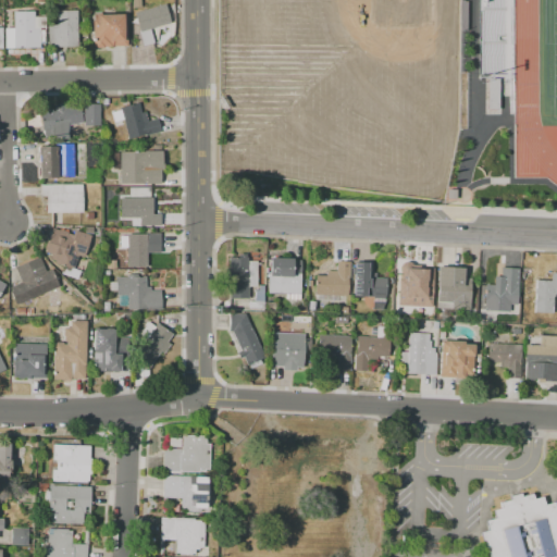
[(479,74),(478,3),(477,0),(514,0),(515,79),(505,79),(505,74),(479,74)]
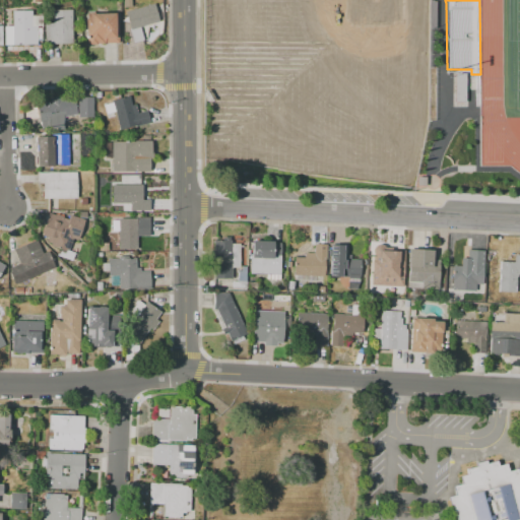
[(136,44),(132,29),(128,13),(156,5),(161,22),(142,28),(146,42),(136,44)]
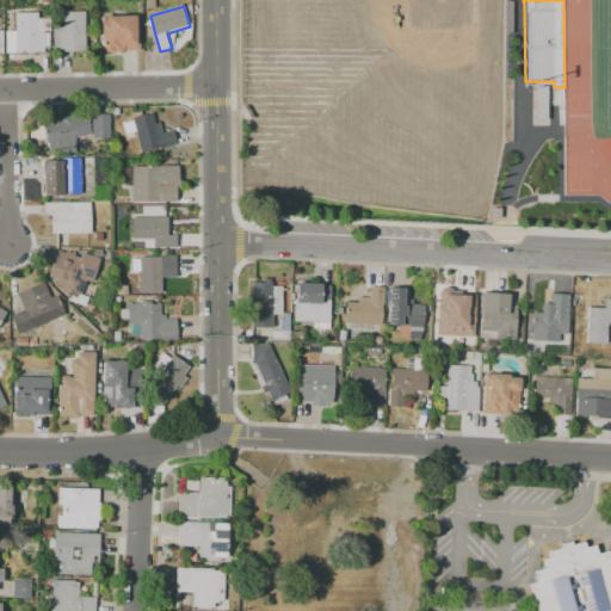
[(8,55),(8,36),(18,36),(17,14),(39,13),(39,19),(53,19),(53,49),(47,49),(47,54),(8,55)]
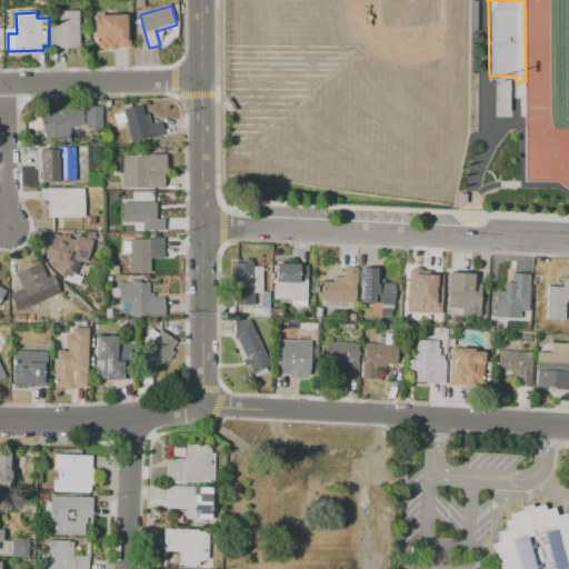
[(51,49),(51,27),(60,27),(60,12),(81,12),(82,49),(51,49)]
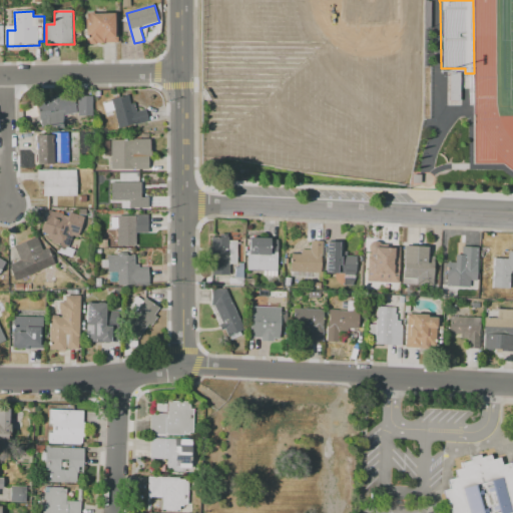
[(87,44),(87,15),(90,15),(91,13),(95,13),(96,15),(119,14),(119,43),(97,43),(97,45),(89,45),(89,44),(87,44)]
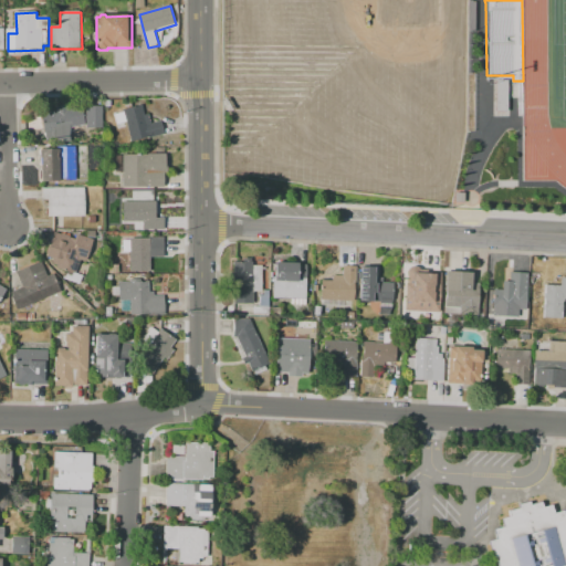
[(495,80),(506,80),(506,111),(495,111),(495,80)]
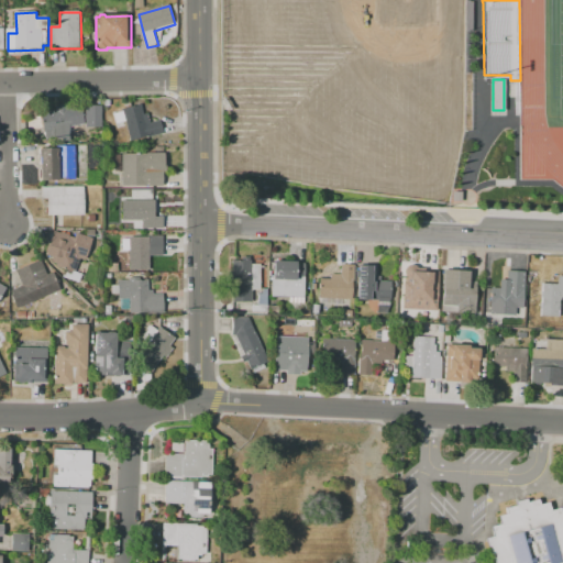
[(53,142),(53,140),(46,142),(41,116),(57,111),(56,108),(65,105),(66,109),(80,106),(85,125),(69,129),(69,142),(53,142)]
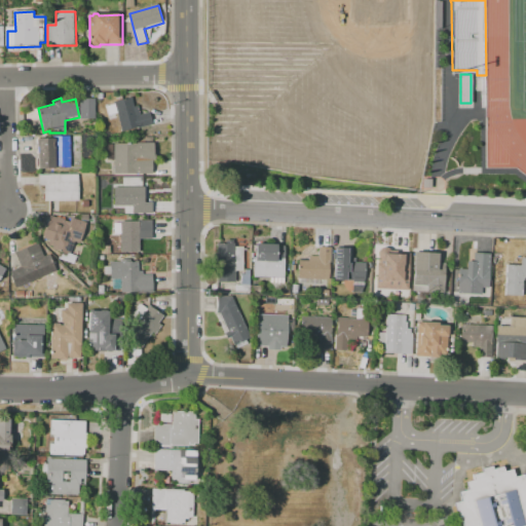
[(123,133),(119,114),(110,117),(107,107),(116,105),(116,103),(133,98),(136,108),(140,107),(142,116),(151,113),(155,125),(140,129),(140,127),(123,133)]
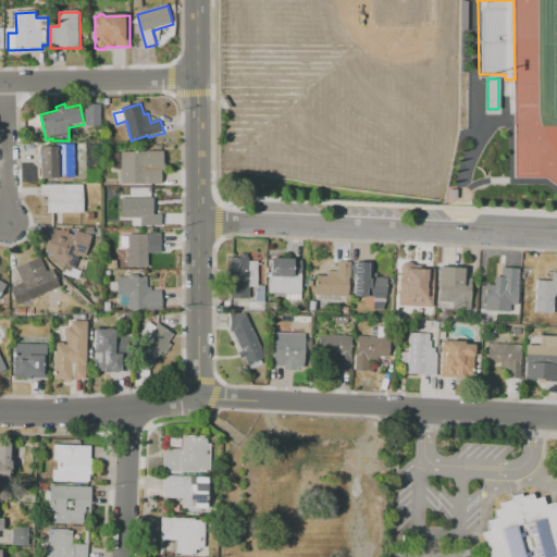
[(85,126),(85,106),(101,106),(101,126),(85,126)]
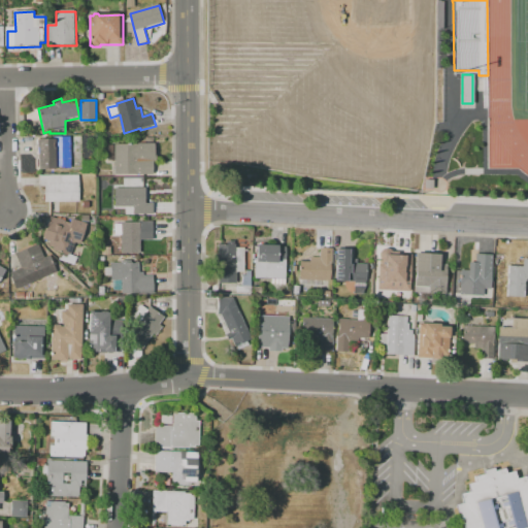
[(40,170),(39,140),(56,140),(56,137),(72,137),(72,169),(40,170)]
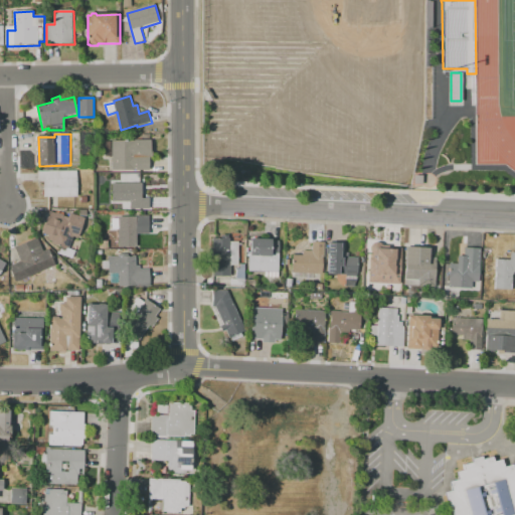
[(114,171),(113,142),(136,141),(153,141),(154,158),(151,158),(151,171),(114,171)]
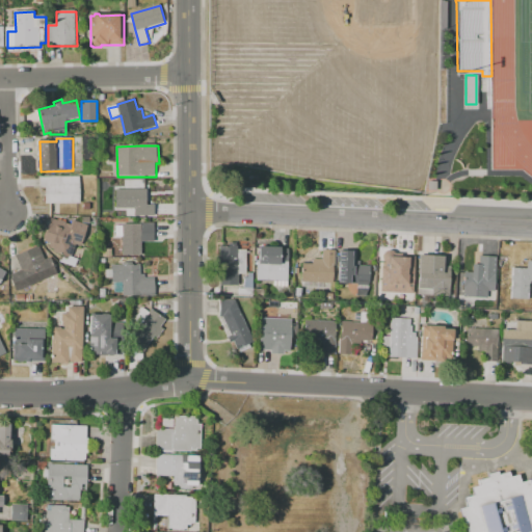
[(47,205),(47,188),(42,188),(42,178),(81,178),(81,204),(47,205)]
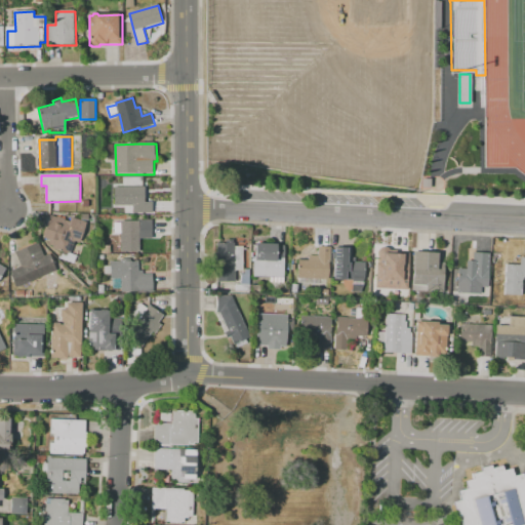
[(116,206),(116,188),(146,188),(147,203),(154,203),(154,213),(134,214),(134,206),(116,206)]
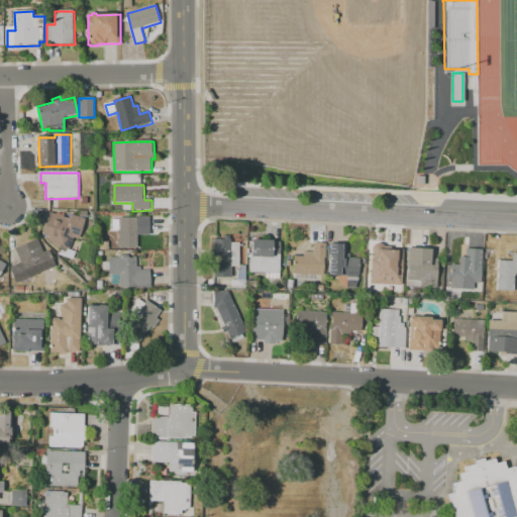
[(43,235),(50,213),(58,215),(58,214),(66,216),(65,218),(70,219),(72,214),(87,219),(80,240),(75,238),(71,251),(54,246),(55,243),(50,242),(49,239),(49,236),(43,235)]
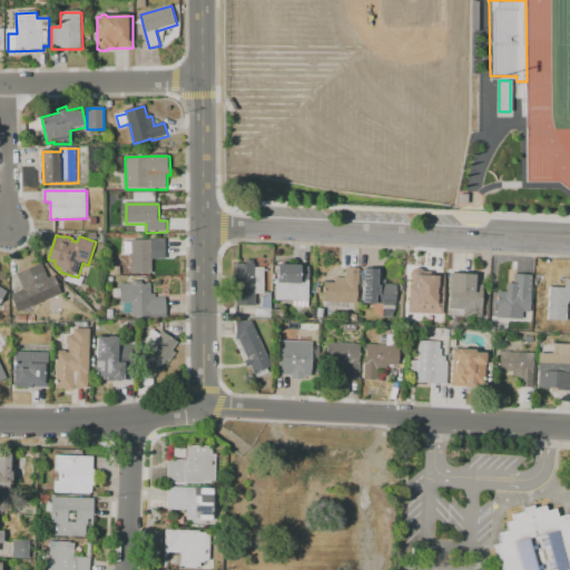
[(133,274),(133,255),(126,255),(126,243),(133,243),(133,242),(153,241),(153,239),(167,239),(167,259),(153,259),(154,274),(133,274)]
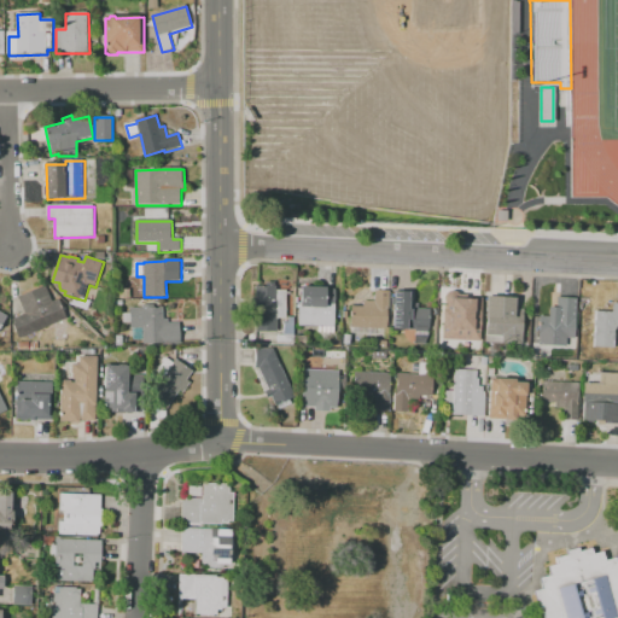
[(289,319),(279,319),(279,332),(257,333),(257,287),(268,287),(268,284),(277,284),(277,286),(278,286),(278,291),(287,291),(289,319)]
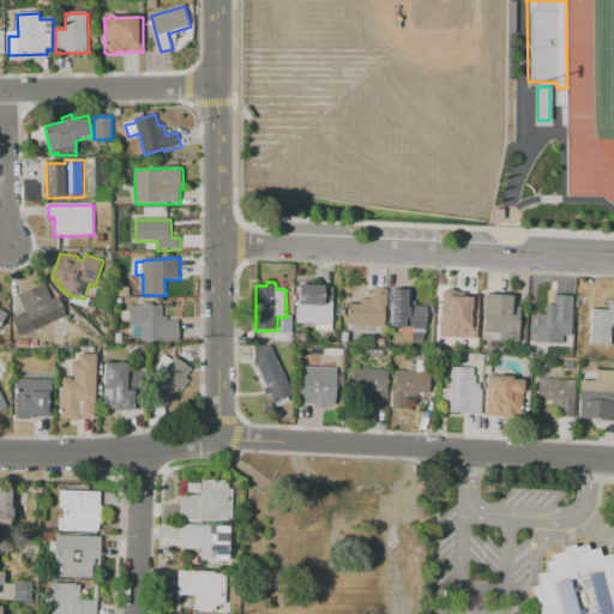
[(20,338),(14,321),(16,321),(14,318),(26,312),(19,296),(47,284),(53,300),(59,298),(68,317),(20,338)]
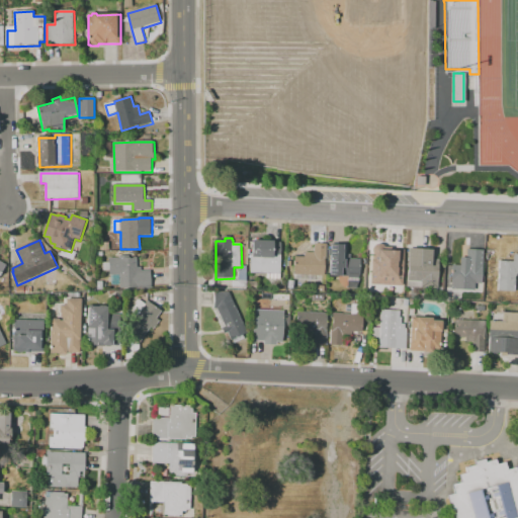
[(268,279),(268,275),(252,274),(253,241),(282,243),(281,280),(268,279)]
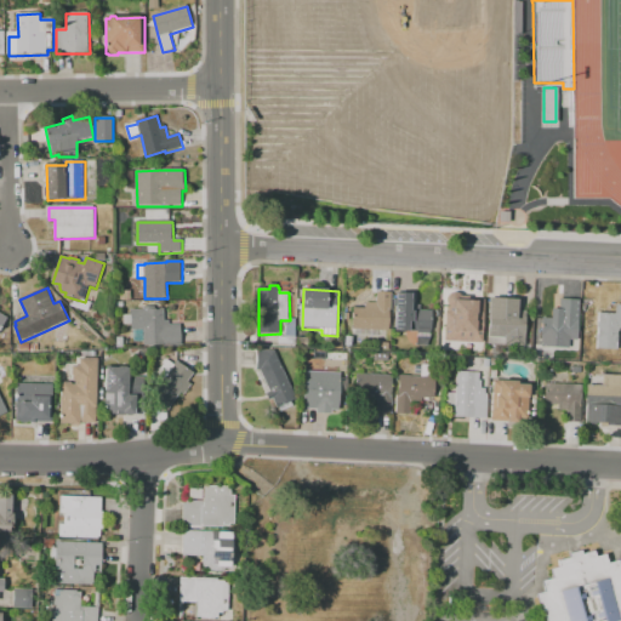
[(354,336),(354,308),(366,309),(366,303),(379,303),(379,292),(393,294),(393,312),(391,312),(391,337),(354,336)]
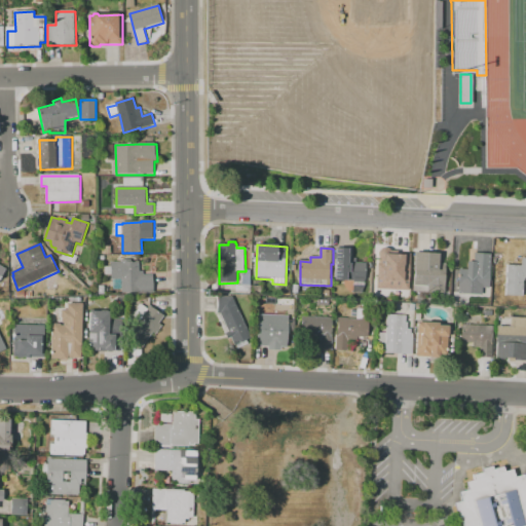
[(336,282),(337,249),(350,250),(349,259),(358,259),(358,264),(368,264),(367,282),(366,282),(366,287),(363,294),(354,293),(354,282),(336,282)]
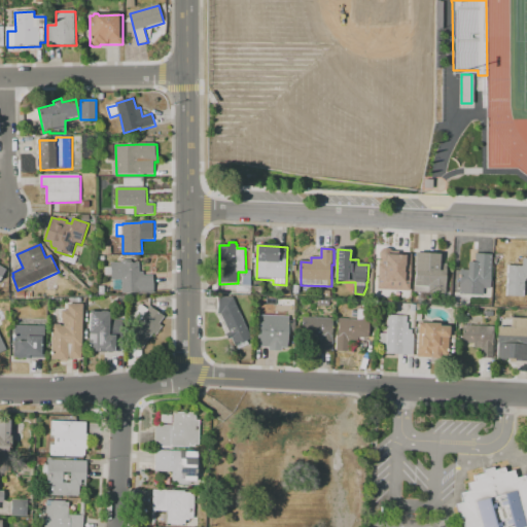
[(385,289),(385,283),(379,283),(380,267),(386,267),(386,259),(402,259),(402,252),(413,252),(411,291),(385,289)]
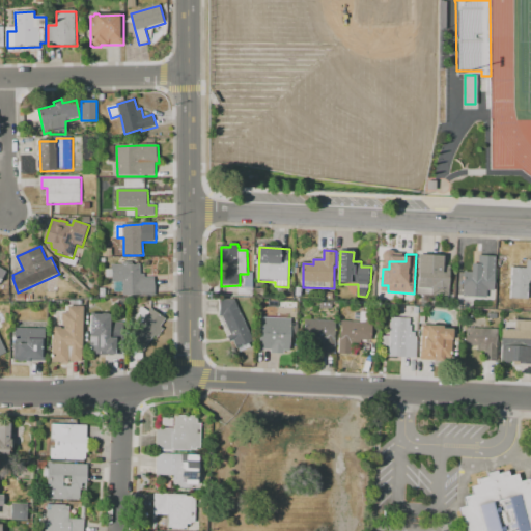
[(419,295),(421,255),(445,256),(444,266),(451,267),(450,297),(419,295)]
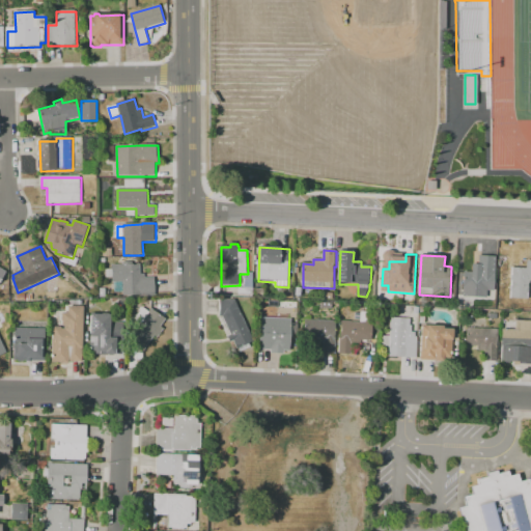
[(464,297),(466,272),(475,273),(475,269),(483,269),(484,258),(498,259),(496,291),(488,291),(487,299),(464,297)]
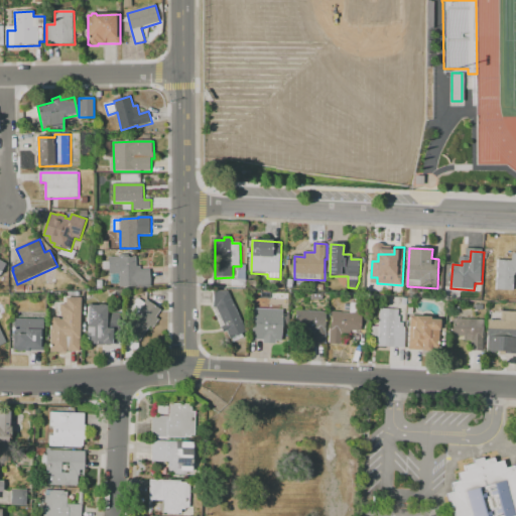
[(495,289),(497,259),(511,260),(511,253),(515,253),(515,272),(515,274),(513,274),(513,290),(495,289)]
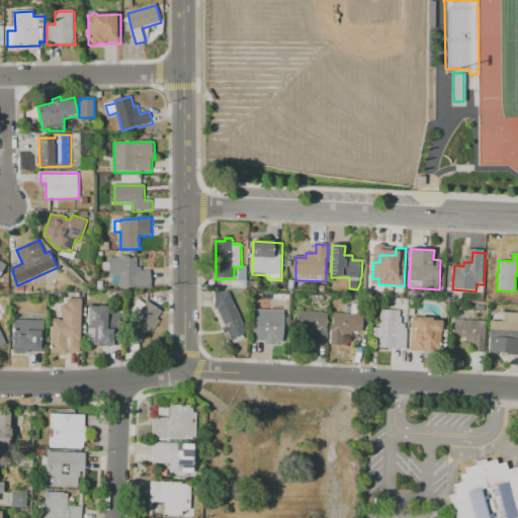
[(121,289),(120,284),(113,284),(113,276),(110,276),(110,271),(104,271),(104,263),(110,263),(109,259),(120,258),(120,256),(130,256),(130,258),(138,258),(139,268),(143,267),(143,271),(152,271),(153,289),(141,289),(140,288),(121,289)]
